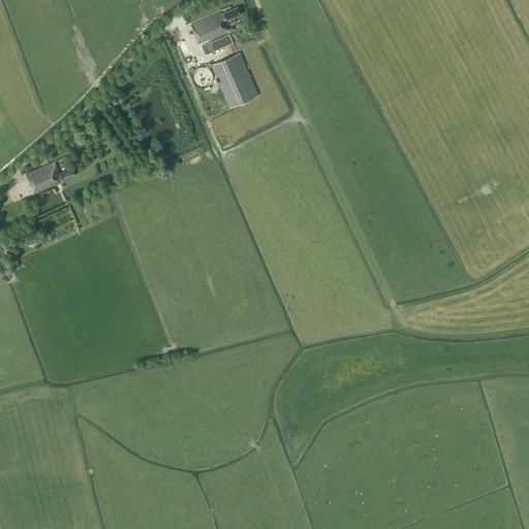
[(218,12),(191,25),(199,43),(229,30),(228,29),(225,21),(241,14),(238,6),(222,13),(221,11),(219,12),(218,12)]
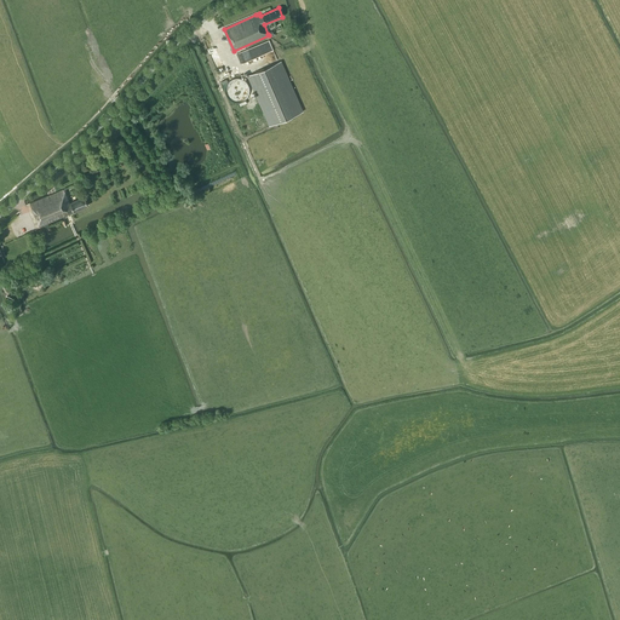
[(281,61),(247,75),(269,126),(303,112),(281,61)]
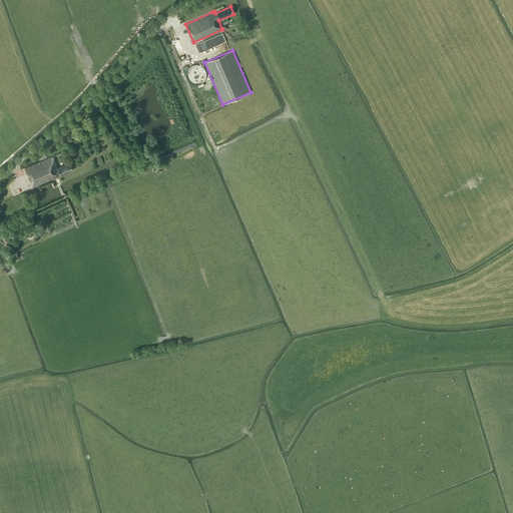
[(193,81),(196,82),(200,82),(202,80),(205,78),(206,75),(206,72),(205,69),(203,66),(201,65),(198,64),(195,65),(192,66),(190,67),(189,70),(188,73),(189,76),(191,79),(193,81)]
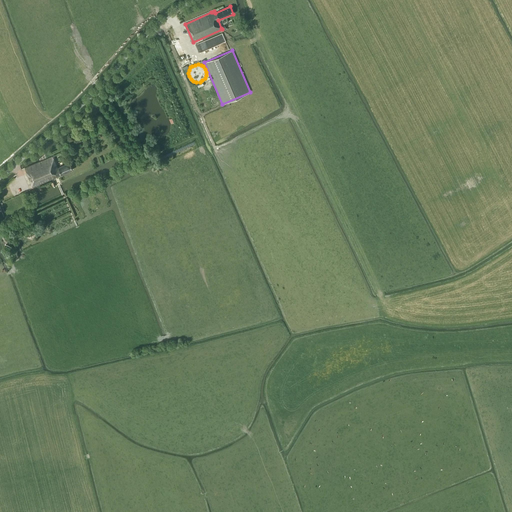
[(33,188),(37,187),(37,186),(52,179),(53,180),(55,179),(54,178),(73,170),(70,162),(58,167),(54,156),(39,162),(25,167),(33,188)]
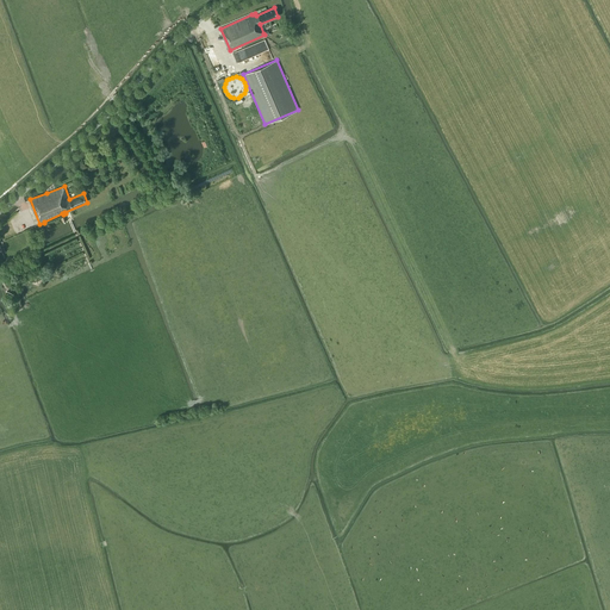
[(22,231),(4,238),(7,249),(20,243),(20,241),(25,238),(22,231)]
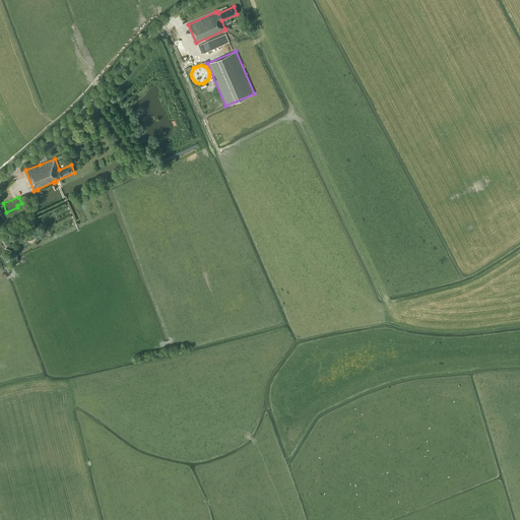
All buildings are outlined.
